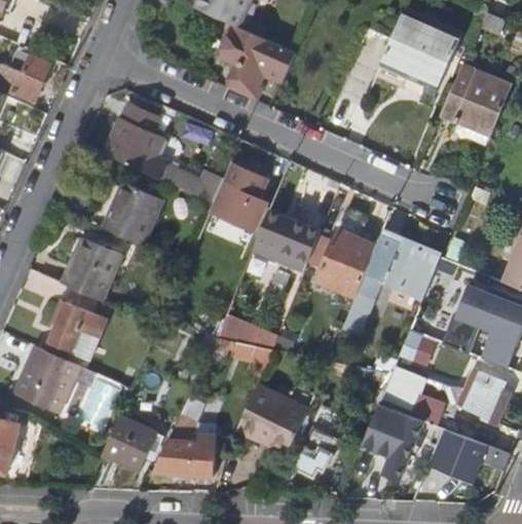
[(196,0),(193,8),(234,27),(237,28),(250,0),(196,0)]
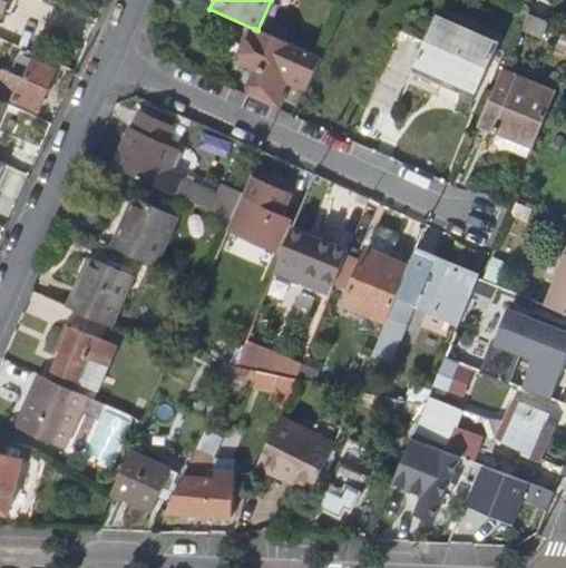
[(436,11),(413,61),(447,76),(441,89),(469,103),(497,38),(436,11)]
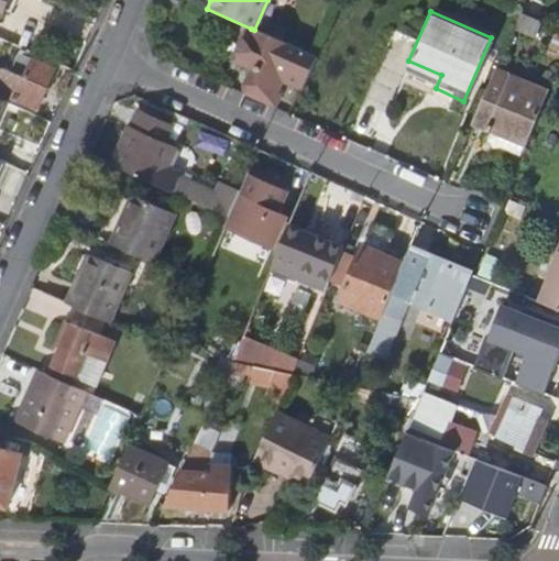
[(254,30),(251,29),(237,61),(251,67),(241,90),(266,102),(285,62),(276,57),(283,43),(254,30)]
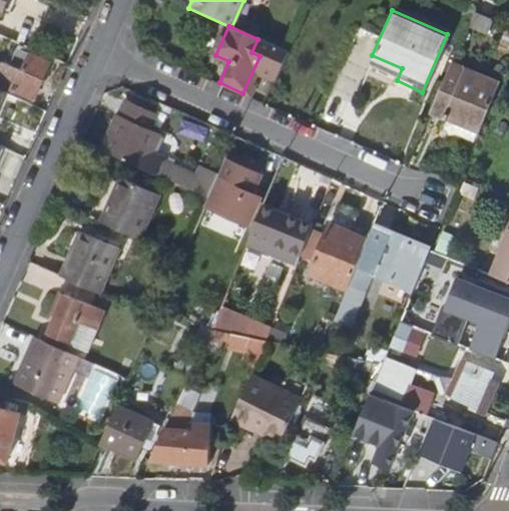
[(286,52),(272,45),(260,74),(273,81),(286,52)]
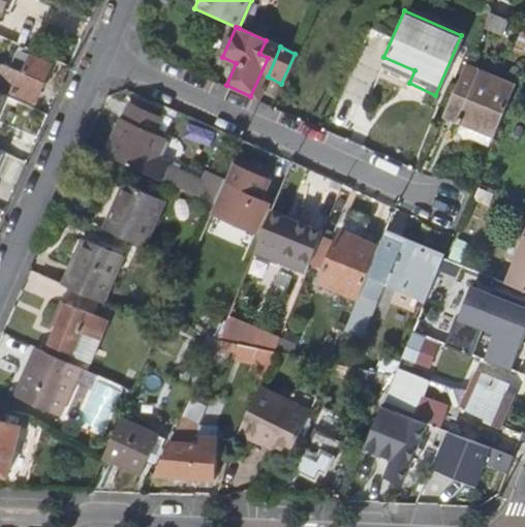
[(0,65),(0,88),(30,102),(47,64),(25,56),(18,72),(0,65)]
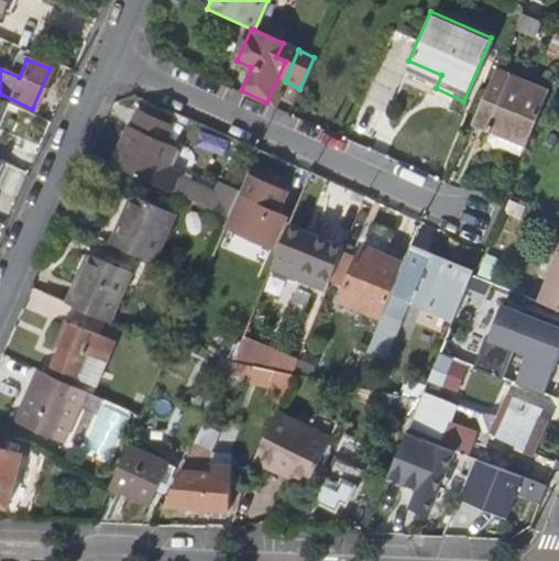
[(492,72),(469,125),(490,134),(492,129),(525,143),(545,96),(492,72)]
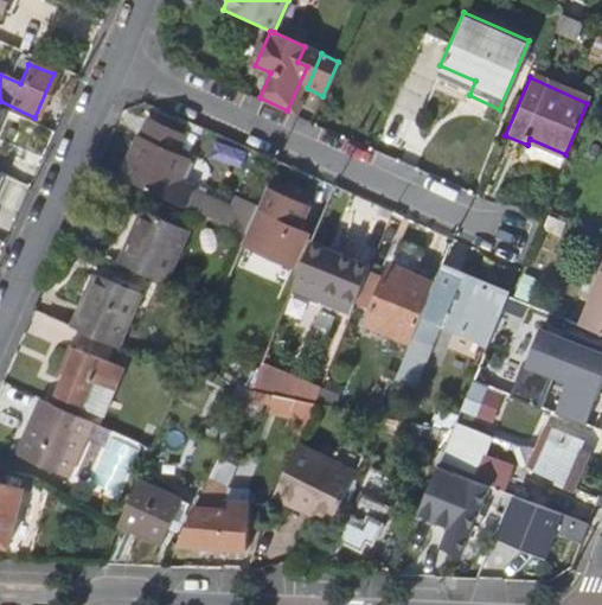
[(119,180),(243,236),(254,211),(229,202),(225,211),(187,195),(189,191),(173,184),(183,160),(173,155),(183,133),(147,118),(119,180)]
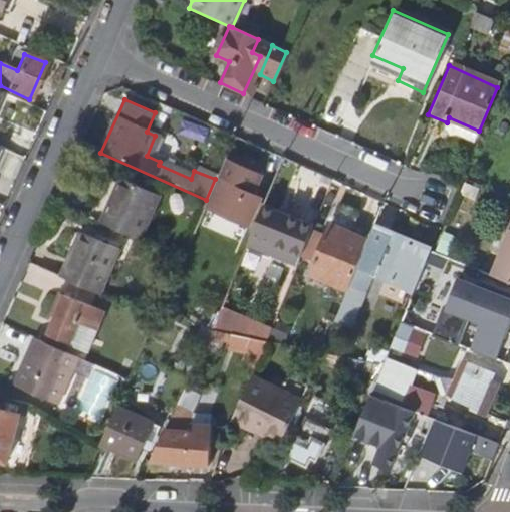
[(257,197),(249,194),(257,175),(223,161),(215,179),(206,200),(203,207),(245,225),(257,197)]
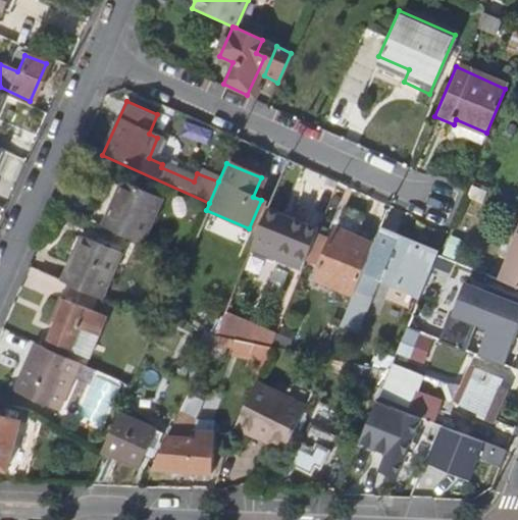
[(100,227),(139,245),(158,201),(119,184),(100,227)]
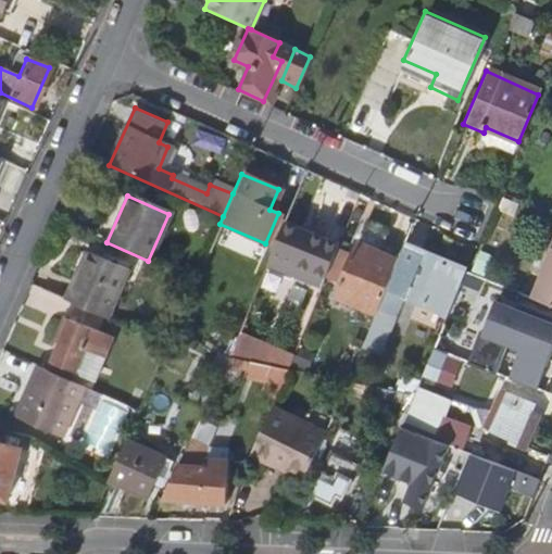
[(291,202),(265,265),(320,289),(338,246),(303,230),(312,211),(291,202)]
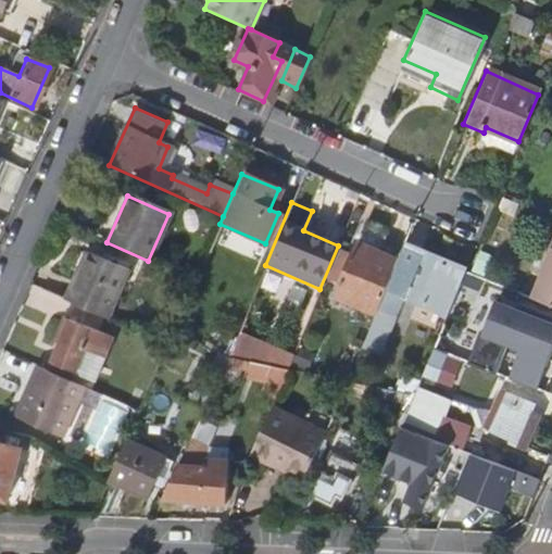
[(551,238),(528,301),(551,310),(551,238)]
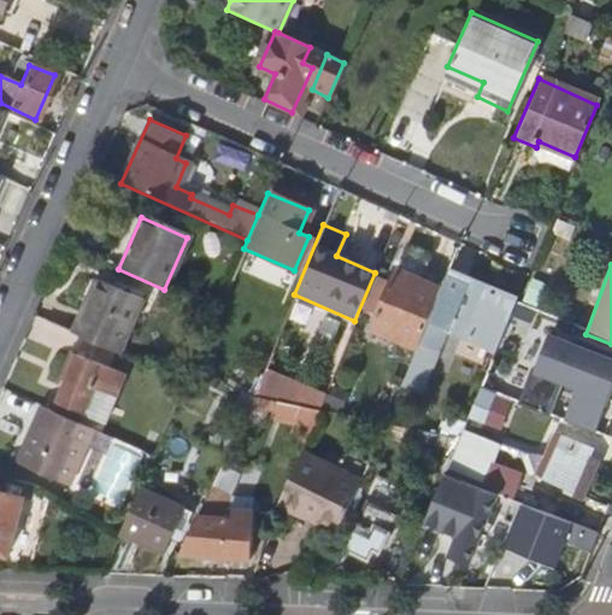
[(416,352),(421,343),(429,322),(442,290),(396,271),(370,331),(416,352)]
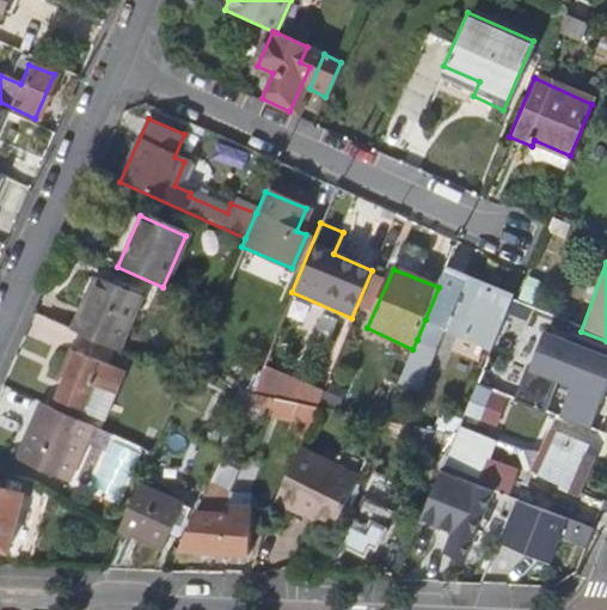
[(439,287),(425,319),(443,327),(464,280),(446,272),(439,287)]
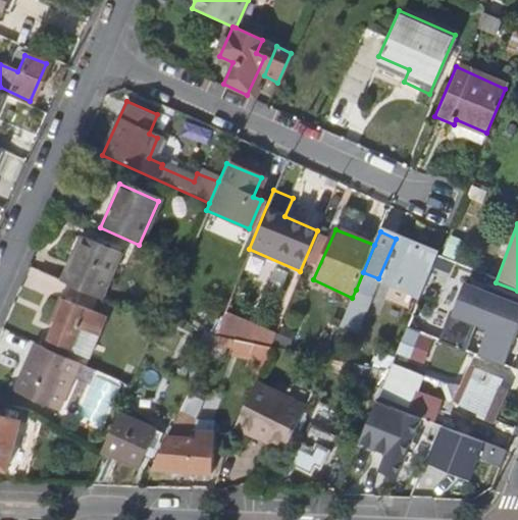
[(58,282),(97,300),(118,253),(80,237),(58,282)]
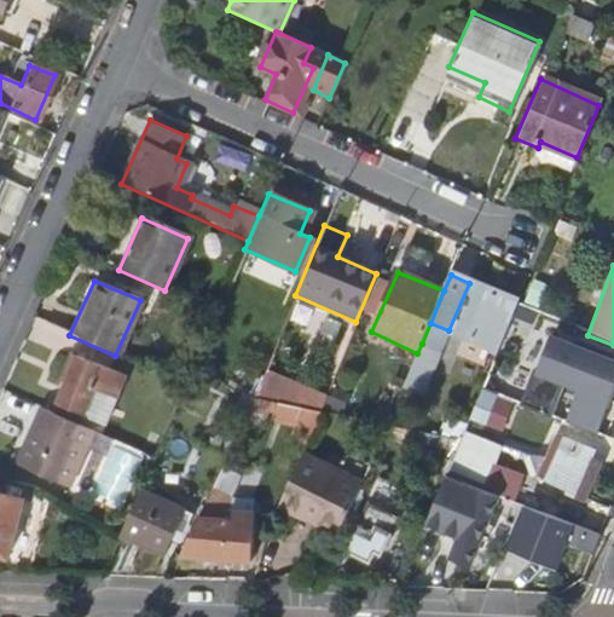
[(496,351),(516,303),(469,283),(449,330),(496,351)]
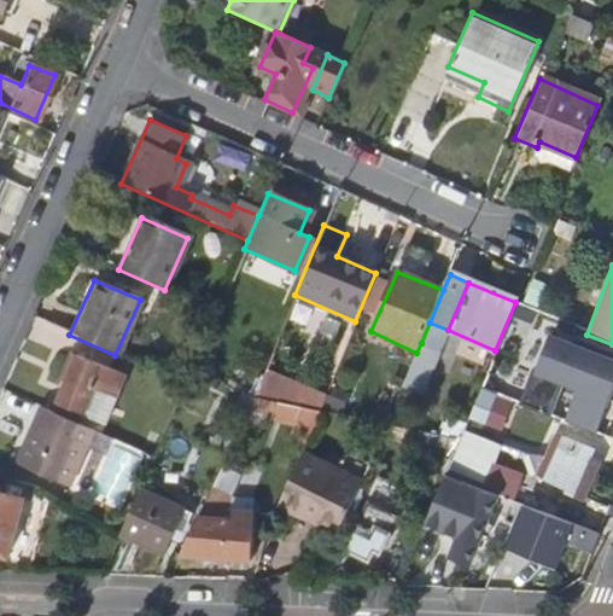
[(547,340),(544,344),(565,352),(567,347),(547,340)]
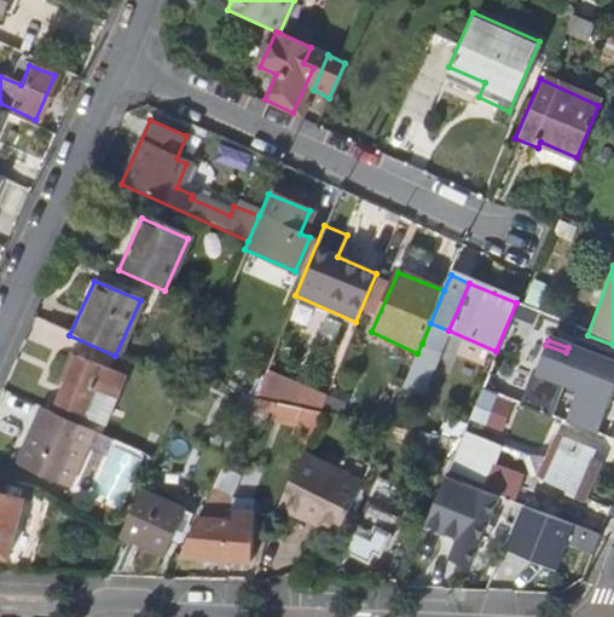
[(105,373),(111,358),(79,344),(74,357),(65,355),(54,378),(62,381),(50,410),(75,422),(76,420),(98,430),(110,402),(88,392),(98,370),(105,373)]
